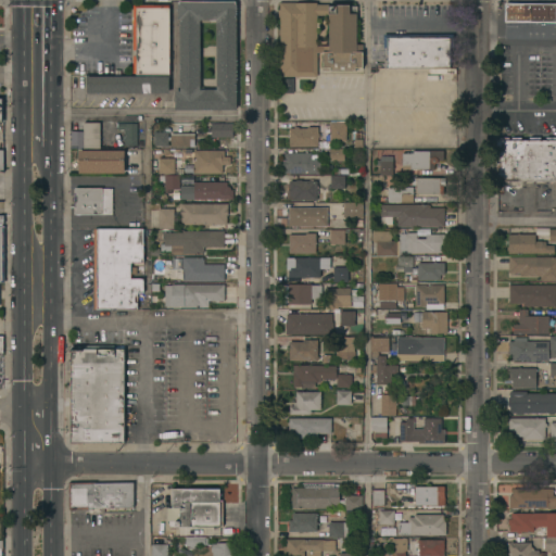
[(175,110),(175,90),(180,90),(180,19),(178,19),(178,3),(179,3),(179,1),(236,1),(236,3),(237,3),(237,110),(175,110)]
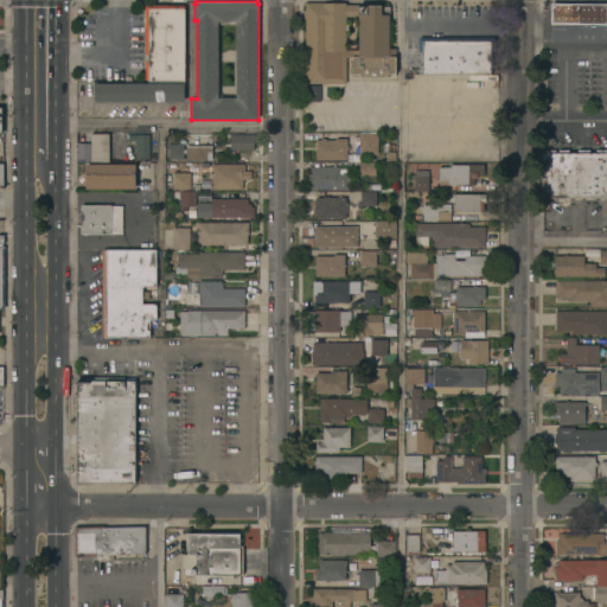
[(390,48),(396,48),(396,74),(388,74),(388,76),(360,76),(360,74),(352,74),(352,57),(346,57),(346,83),(306,83),(306,16),(304,16),(304,2),(346,2),(346,5),(358,5),(358,6),(390,6),(390,48)]
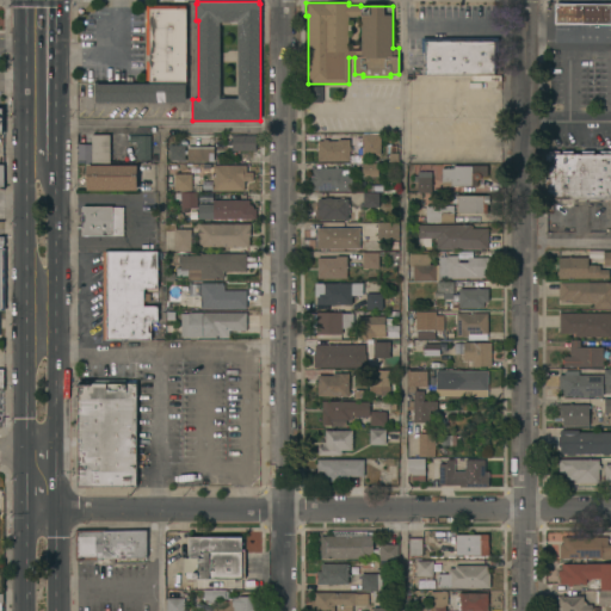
[(610,2),(610,24),(555,23),(556,2),(610,2)]
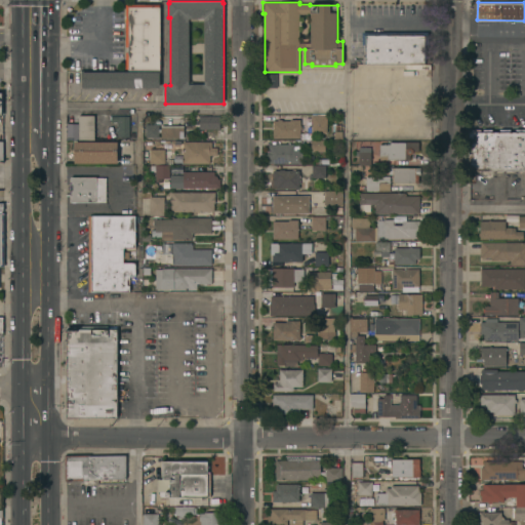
[(126,4),(160,4),(160,70),(128,70),(128,68),(126,68),(126,51),(129,52),(129,46),(125,46),(126,4)]
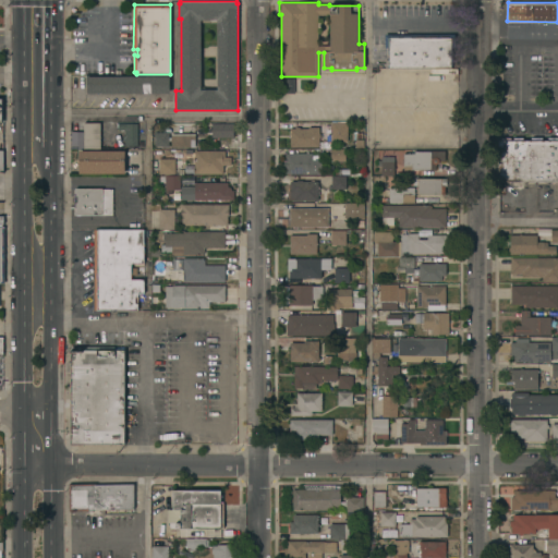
[(386,68),(386,60),(388,60),(388,47),(385,47),(385,34),(455,34),(455,47),(451,47),(451,68),(386,68)]
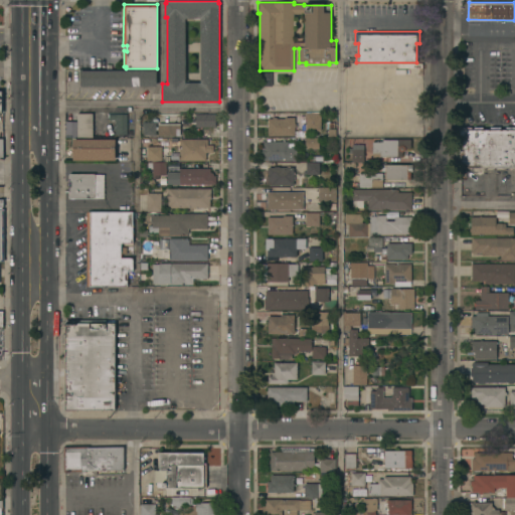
[(157,70),(157,86),(80,86),(80,70),(157,70)]
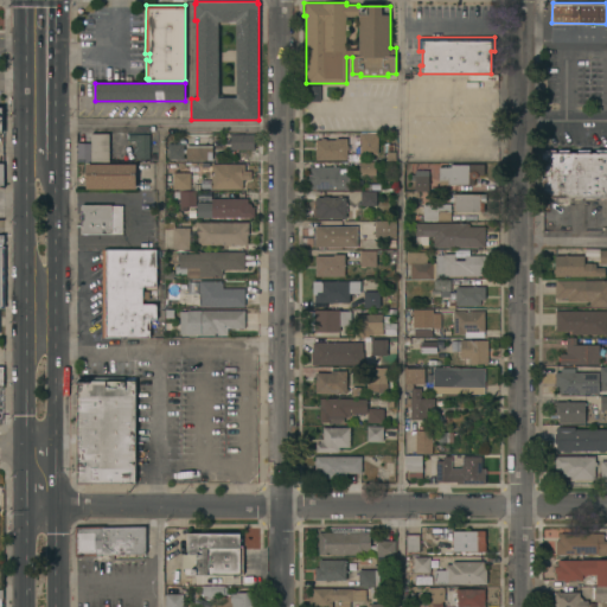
[(320,101),(312,101),(312,85),(321,85),(320,101)]
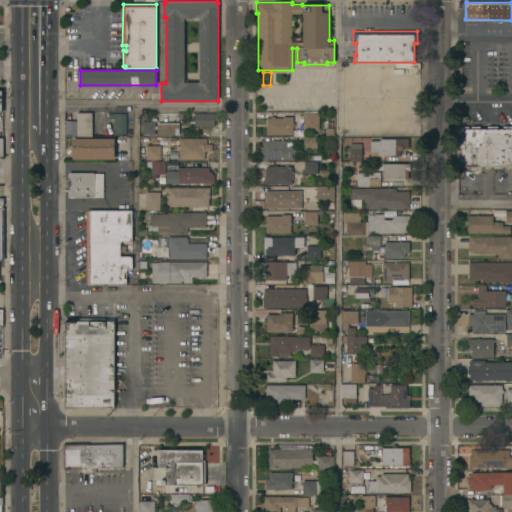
[(266,134),(266,119),(255,119),(255,111),(267,111),(267,117),(271,118),(271,116),(275,116),(275,118),(283,118),(283,116),(292,116),(292,111),(304,111),(304,112),(319,112),(319,129),(304,129),(304,136),(292,136),(292,134),(266,134)]
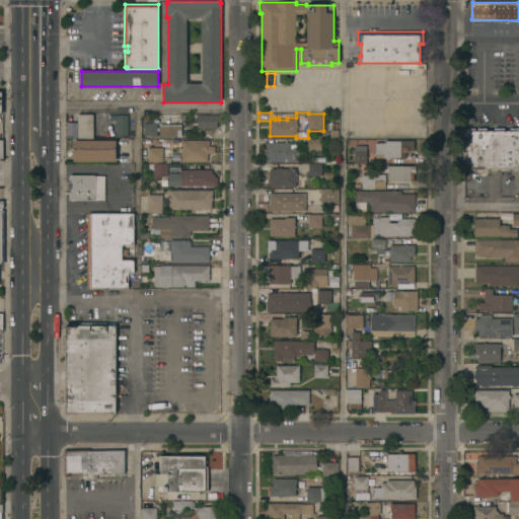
[(93,114),(93,138),(78,138),(78,114),(93,114)]
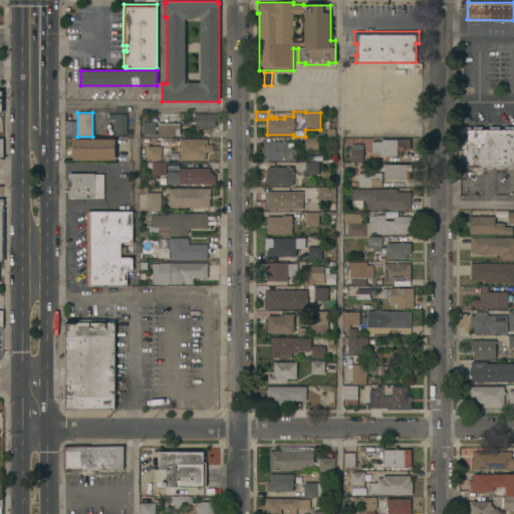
[(126,135),(114,134),(114,129),(112,129),(113,124),(114,124),(114,119),(108,118),(108,112),(126,113),(126,135)]
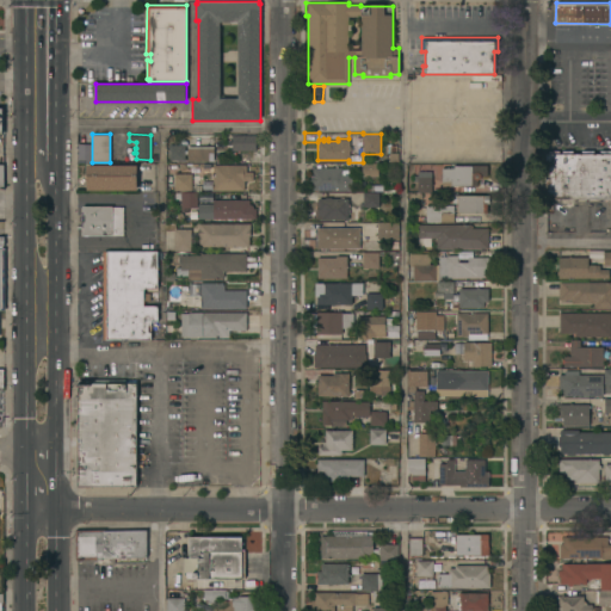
[(255,135),(255,139),(260,139),(260,142),(255,142),(255,150),(232,150),(232,135),(255,135)]
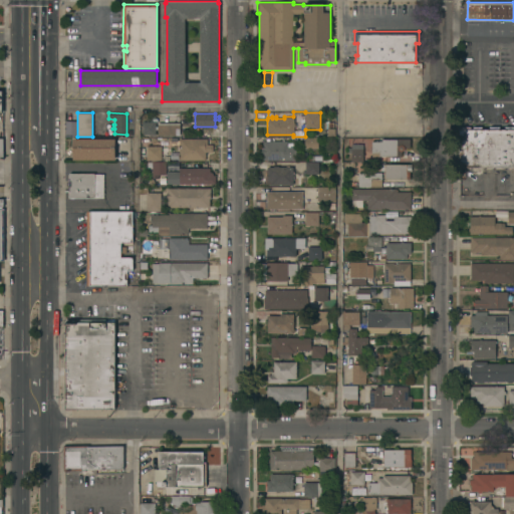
[(156,121),(156,135),(143,135),(143,121),(156,121)]
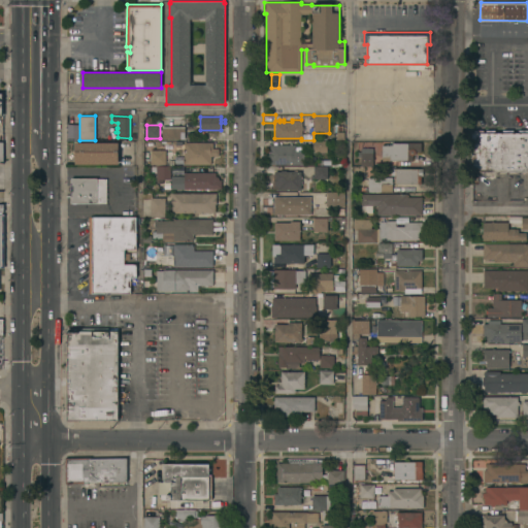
[(185,126),(185,139),(162,139),(162,127),(185,126)]
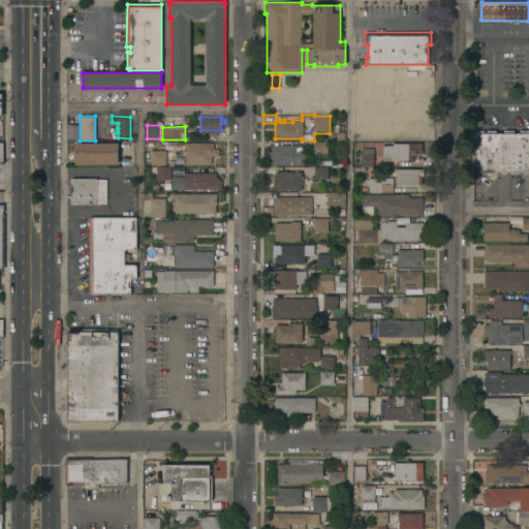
[(528,172),(471,172),(471,132),(528,131),(528,172)]
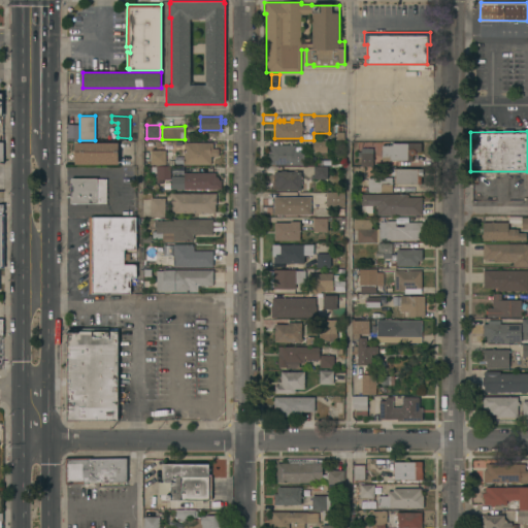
[(327,140),(327,152),(314,152),(314,140),(327,140)]
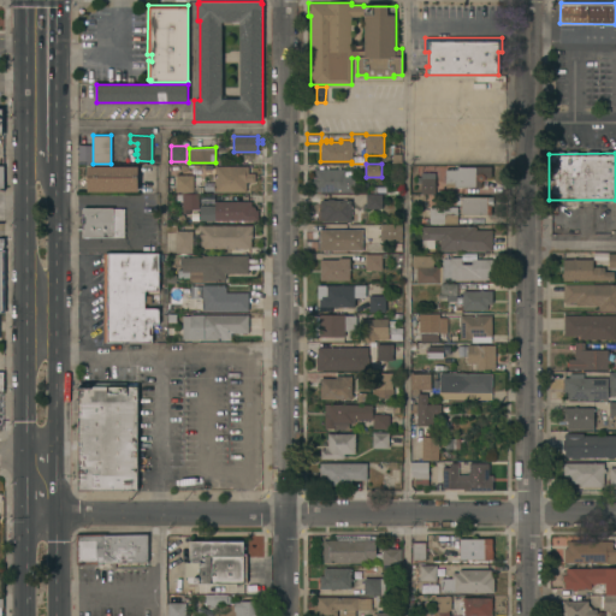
[(137,166),(137,191),(88,191),(88,166),(137,166)]
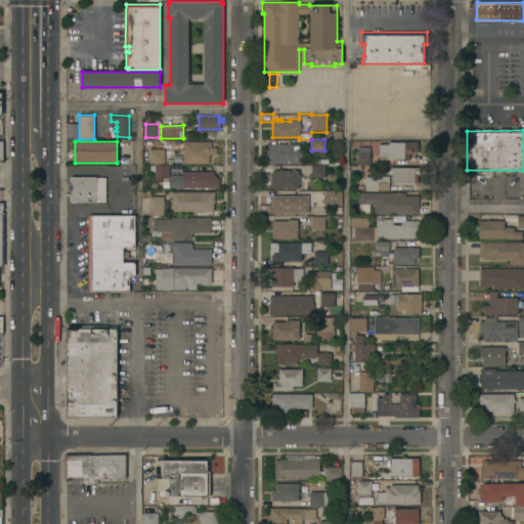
[(182,163),(182,141),(211,141),(211,147),(217,147),(217,155),(210,155),(210,163),(182,163)]
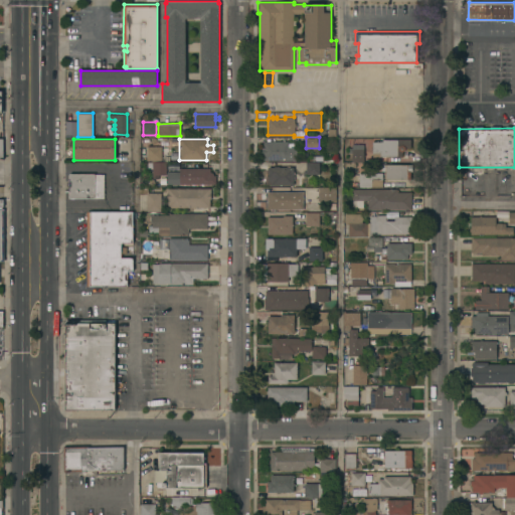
[(410,139),(410,149),(404,149),(404,150),(402,151),(402,156),(372,156),(372,141),(382,141),(382,139),(410,139)]
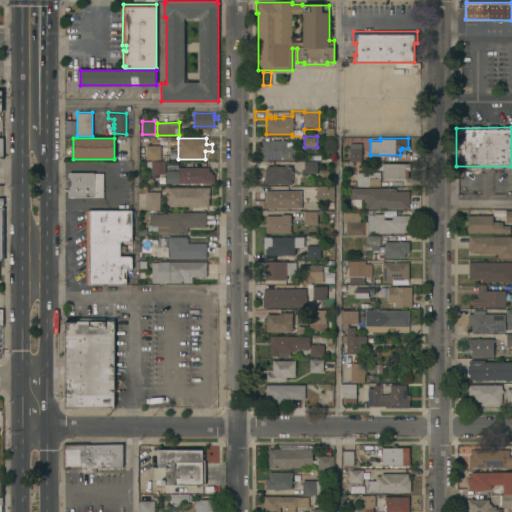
[(286,140),(286,146),(294,146),(294,159),(262,159),(262,154),(260,154),(260,147),(262,147),(262,140),(286,140)]
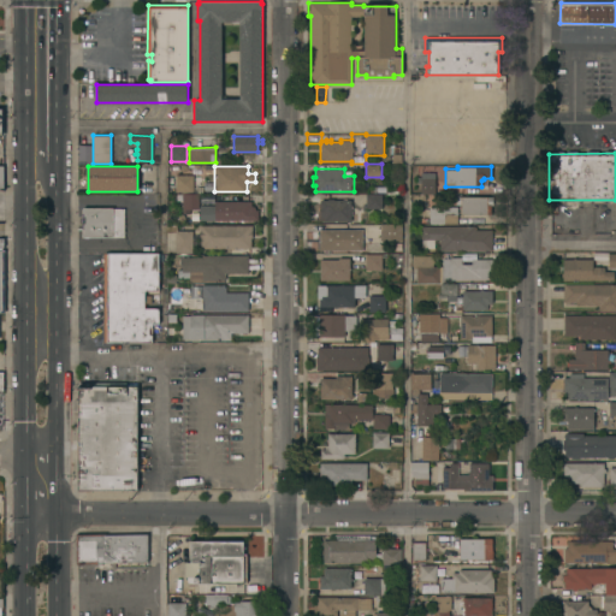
[(193,175),(193,191),(183,191),(183,193),(183,194),(177,194),(177,191),(176,191),(176,175),(193,175)]
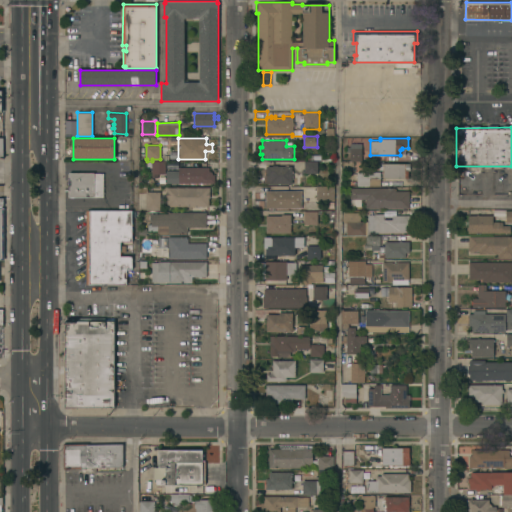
[(361,161),(350,161),(350,148),(361,148),(361,161)]
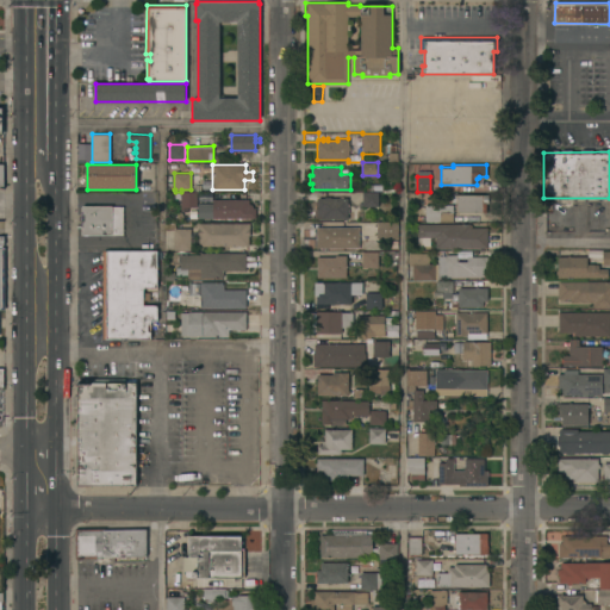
[(197,207),(181,206),(181,192),(181,191),(197,191),(197,207)]
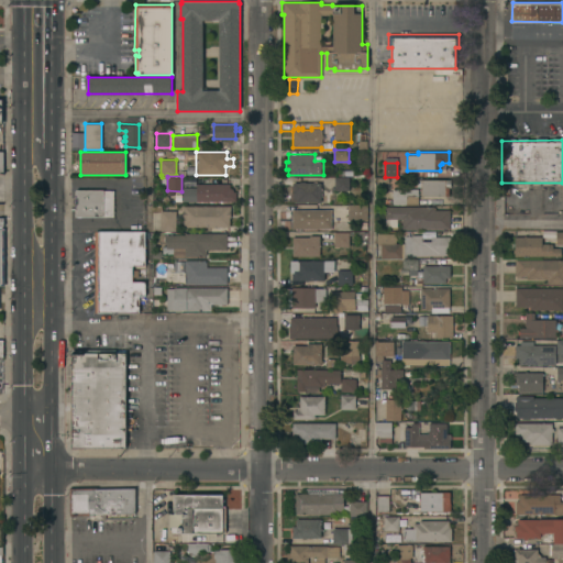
[(334,190),(334,177),(349,177),(349,190),(334,190)]
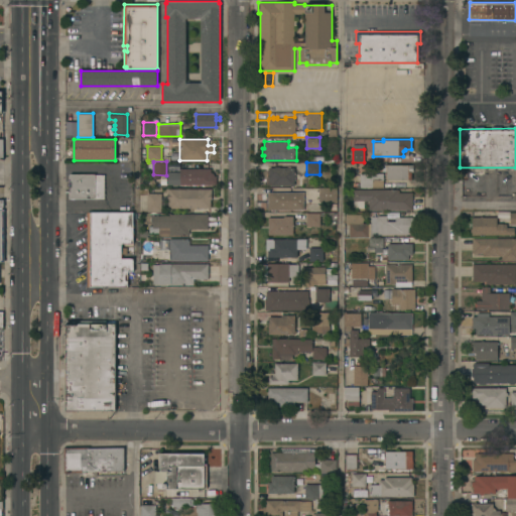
[(167,171),(167,163),(180,164),(180,171),(167,171)]
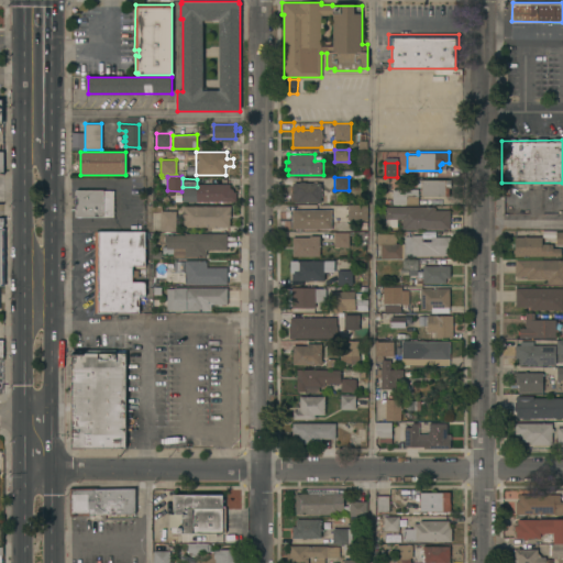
[(450,179),(450,186),(449,186),(449,196),(421,196),(421,179),(450,179)]
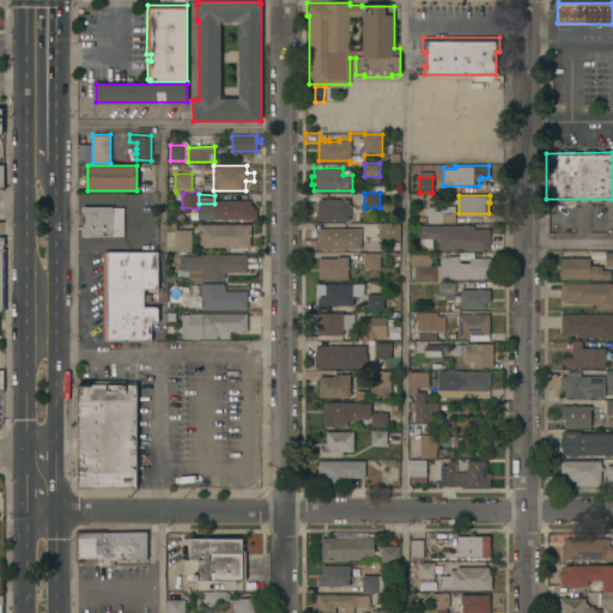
[(350,199),(350,219),(322,219),(322,217),(320,217),(320,199),(350,199)]
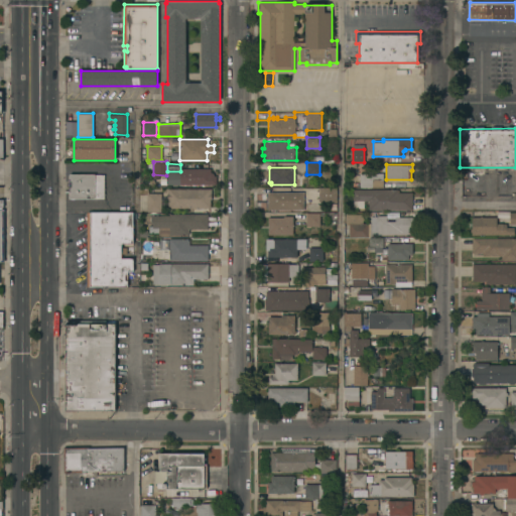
[(211,168),(211,172),(212,172),(213,173),(214,173),(214,175),(216,175),(216,184),(208,184),(208,186),(180,186),(180,185),(180,171),(180,168),(211,168)]
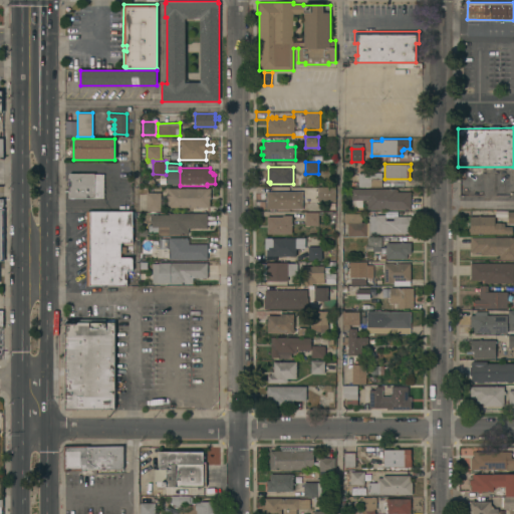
[(167,172),(180,171),(180,185),(168,185),(168,184),(167,177),(167,172)]
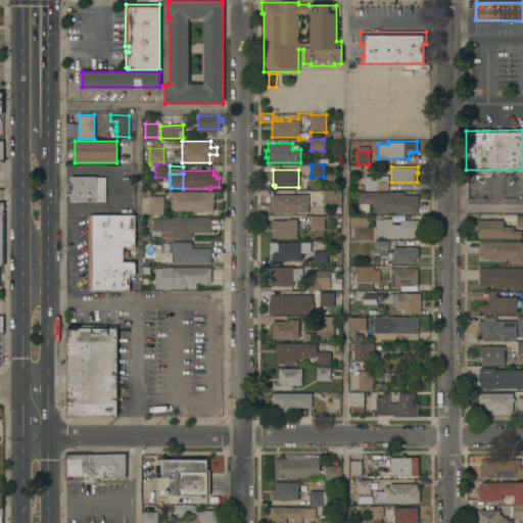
[(377,189),(377,190),(365,190),(365,176),(379,176),(379,182),(388,182),(388,189),(377,189)]
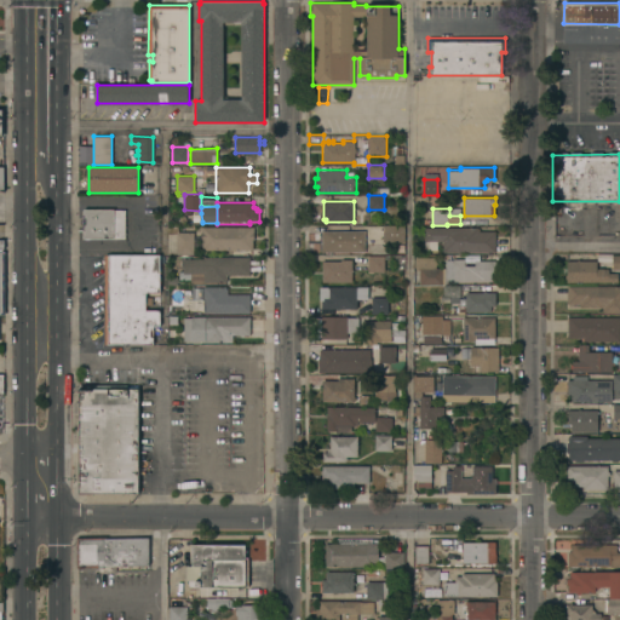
[(125,210),(125,237),(84,237),(84,227),(82,227),(81,225),(80,223),(80,220),(81,219),(82,218),(84,218),(84,210),(125,210)]
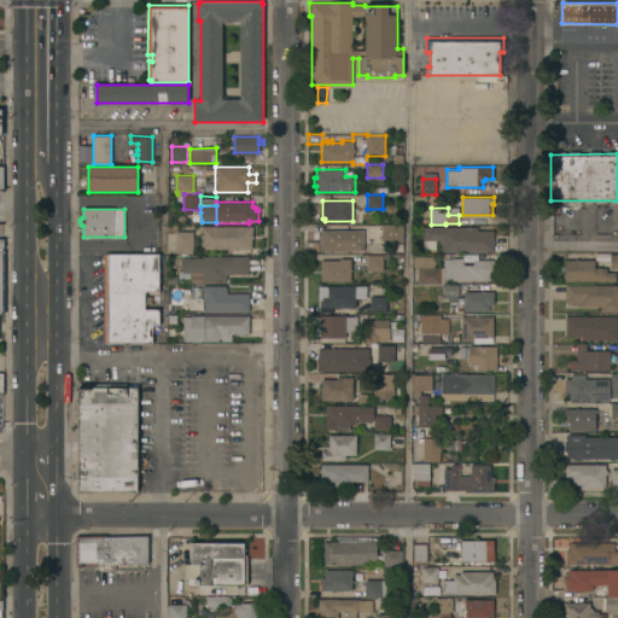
[(187,222),(186,213),(200,213),(202,221),(187,222)]
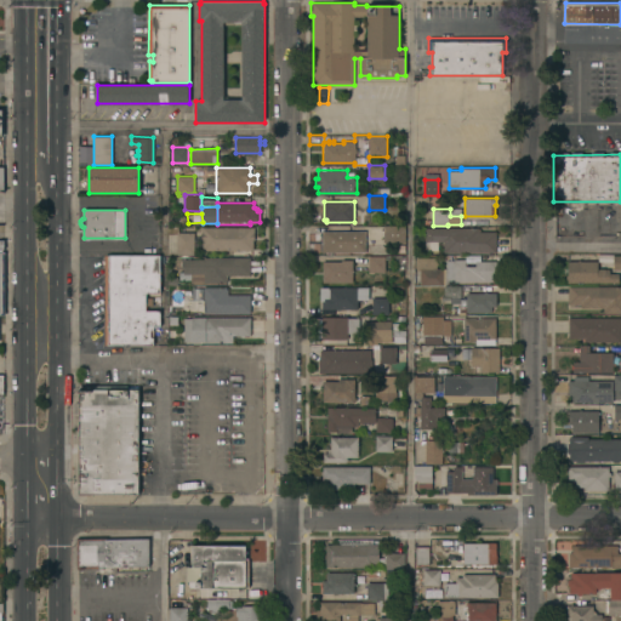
[(383,226),(405,226),(405,241),(383,241),(383,226)]
